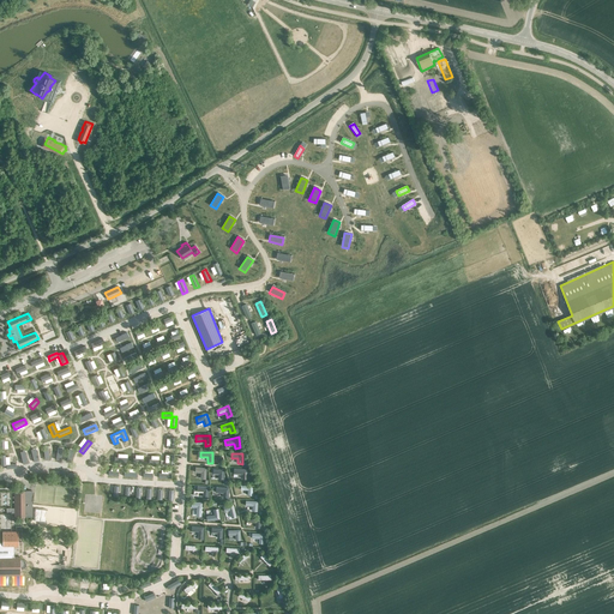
[(6,465),(5,456),(0,457),(1,468),(6,468),(6,470),(16,470),(16,465),(6,465)]
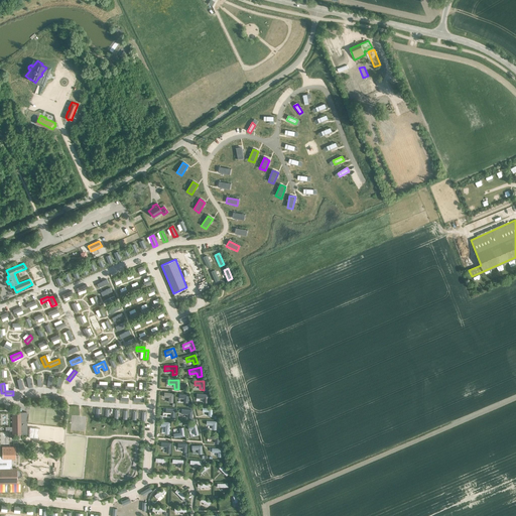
[(173,393),(164,392),(163,397),(168,397),(168,402),(172,402),(173,393)]
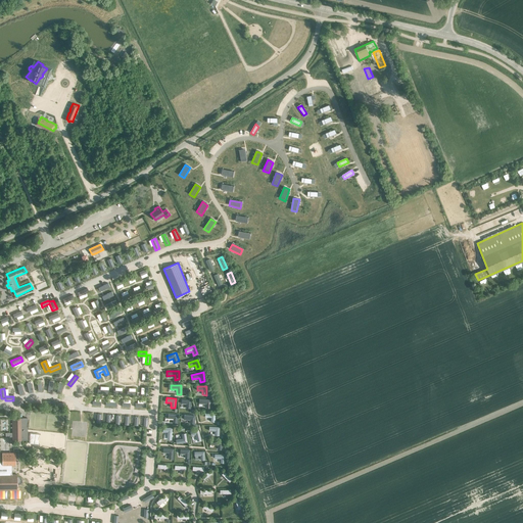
[(191,399),(182,399),(181,403),(186,403),(186,408),(190,409),(191,399)]
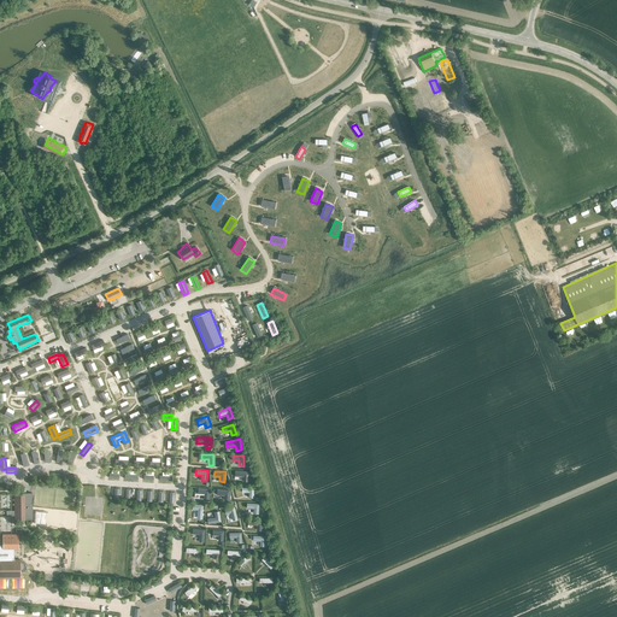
[(250,471),(235,471),(235,476),(244,477),(244,482),(250,483),(250,471)]
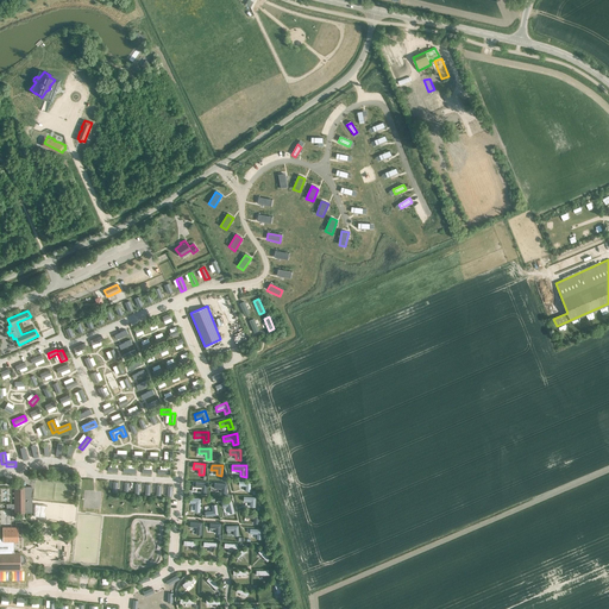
[(251,482),(239,481),(239,487),(246,487),(246,491),(251,493),(251,482)]
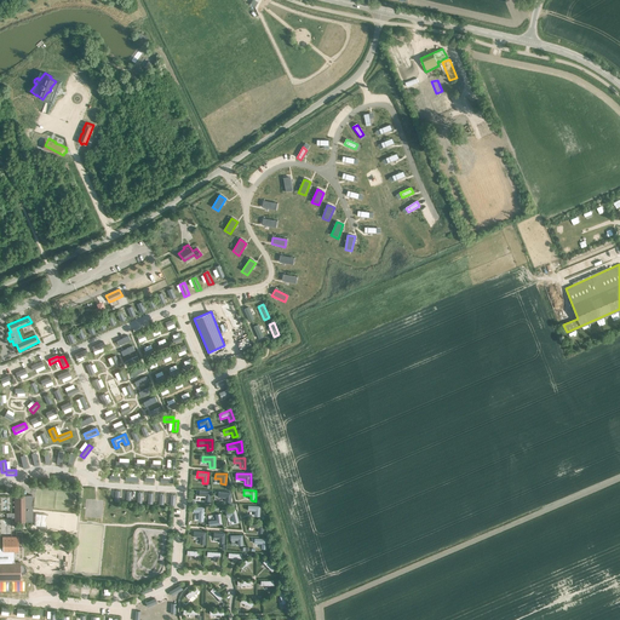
[(212,492),(199,491),(199,497),(206,497),(205,504),(211,504),(212,492)]
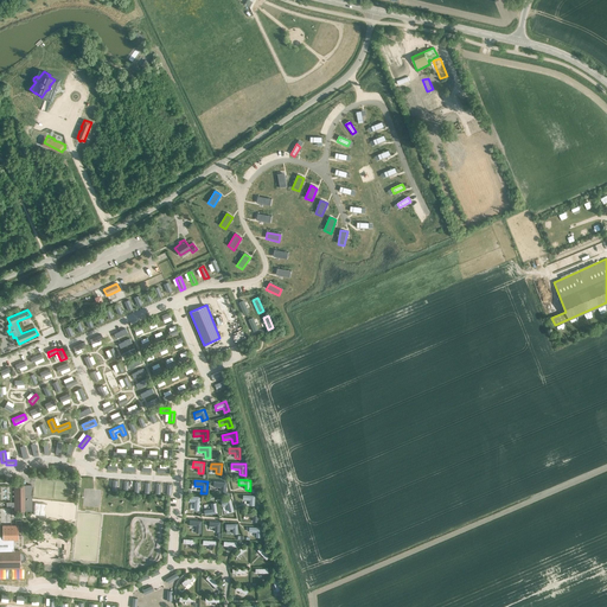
[(227,481),(213,481),(213,486),(221,487),(221,492),(225,492),(227,481)]
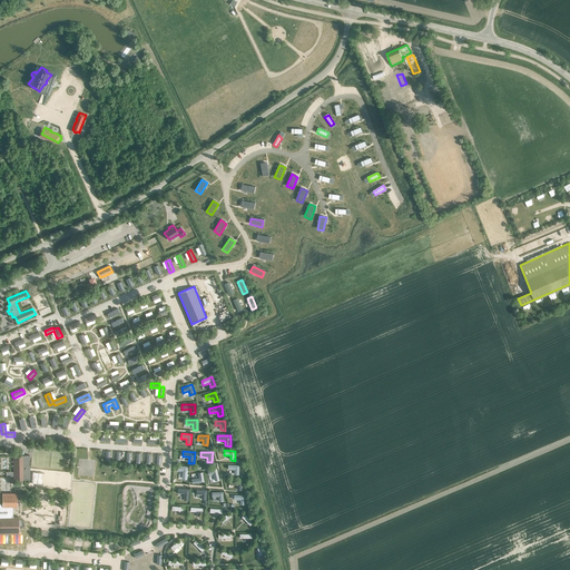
[(29,455),(23,455),(12,455),(12,481),(29,480),(29,455)]
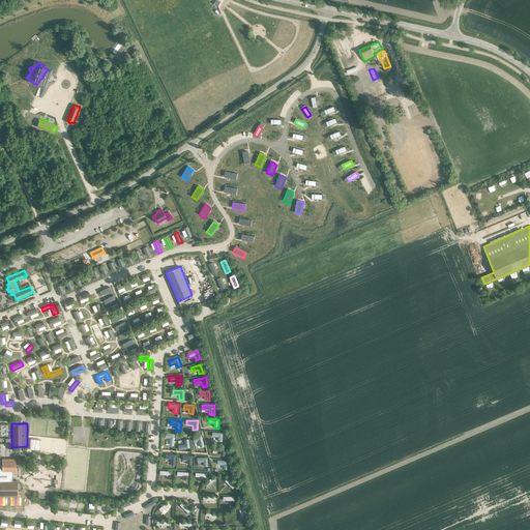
[(174,434),(165,433),(165,438),(170,438),(169,445),(174,446),(174,434)]
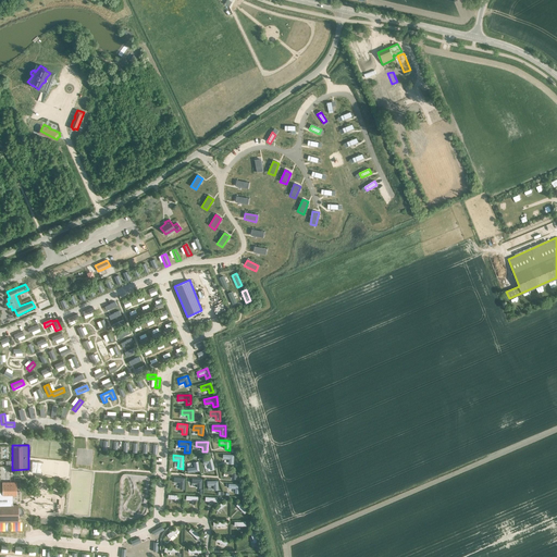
[(234,455),(223,455),(223,459),(230,459),(229,465),(234,465),(234,455)]
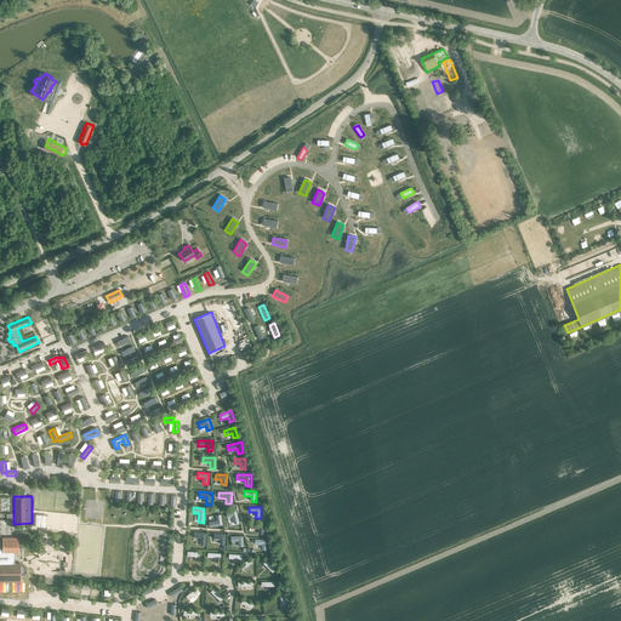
[(235,511),(226,513),(227,518),(232,517),(234,524),(239,523),(235,511)]
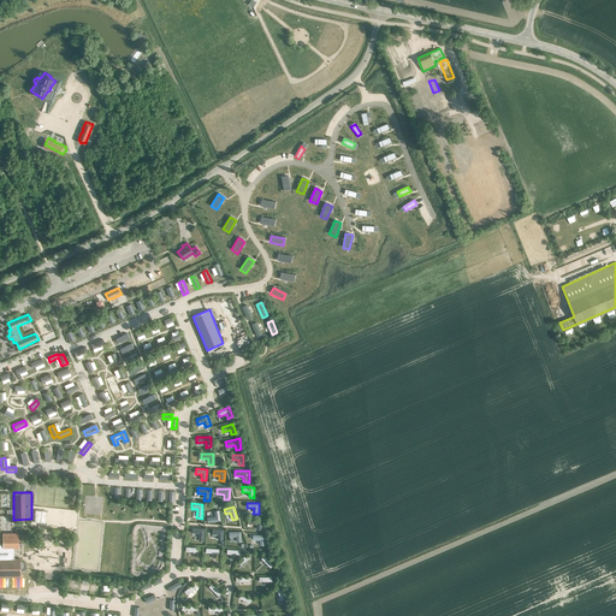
[(220,521),(219,510),(214,511),(214,517),(206,519),(207,523),(220,521)]
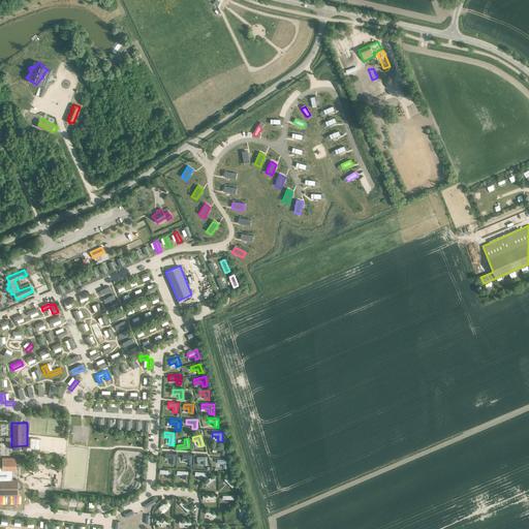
[(225,445),(213,445),(212,449),(220,449),(220,455),(224,455),(225,445)]
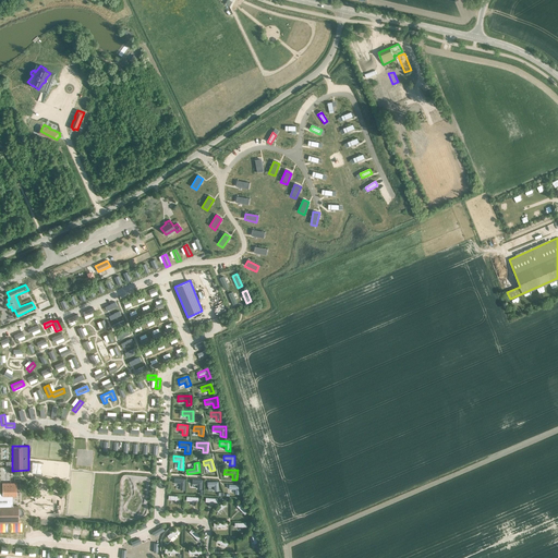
[(185,478),(174,478),(173,483),(180,483),(180,489),(184,490),(185,478)]
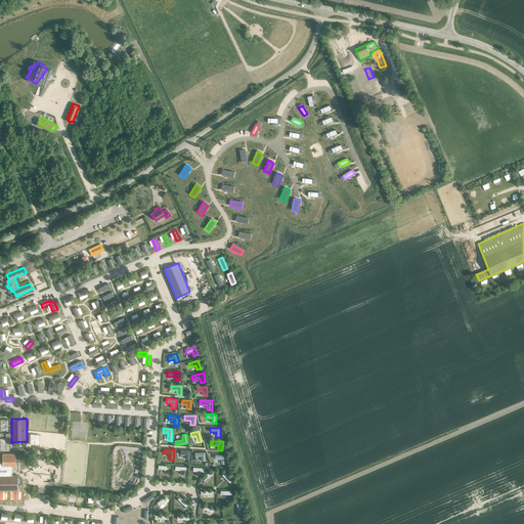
[(190,451),(180,450),(180,454),(185,454),(185,459),(189,460),(190,451)]
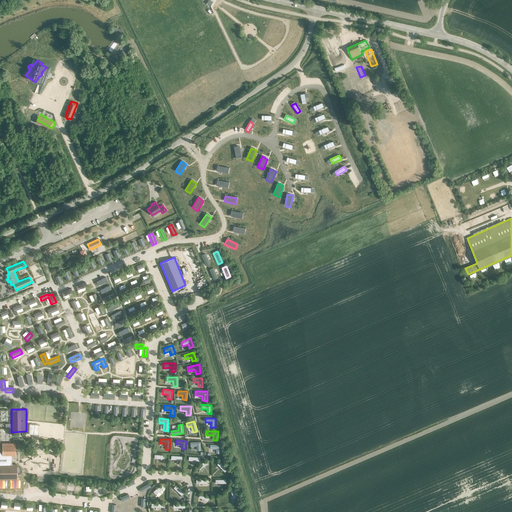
[(200,442),(190,442),(191,446),(196,446),(196,450),(200,450),(200,442)]
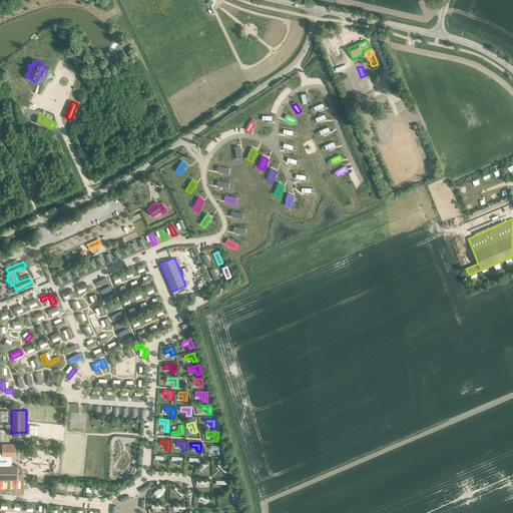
[(2,455),(2,457),(12,457),(15,457),(15,444),(2,444),(2,455)]
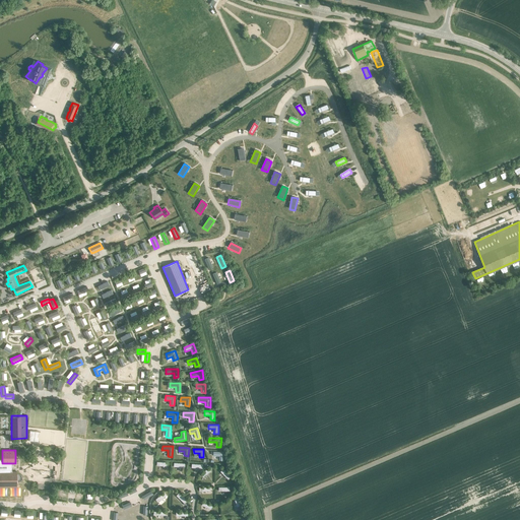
[(223,452),(213,452),(213,456),(218,457),(218,460),(223,460),(223,452)]
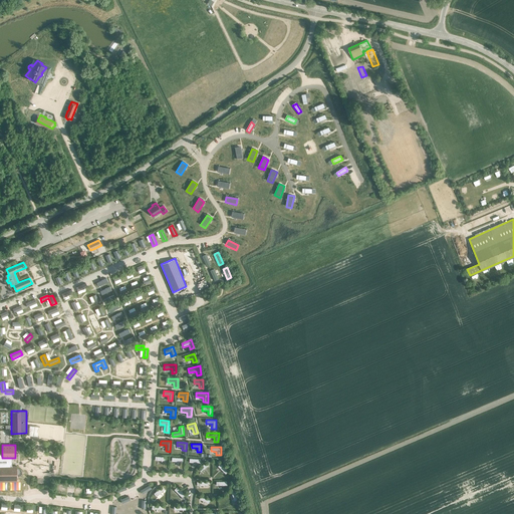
[(0,480),(17,480),(16,466),(12,466),(12,459),(12,458),(2,458),(2,456),(0,455),(0,480)]
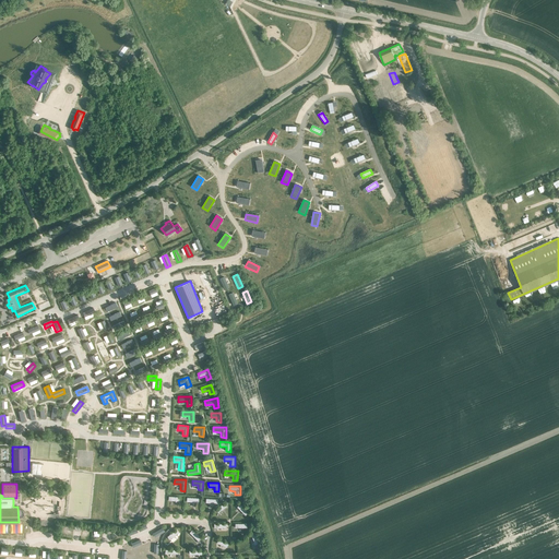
[(227,506),(225,502),(215,509),(218,512),(227,506)]
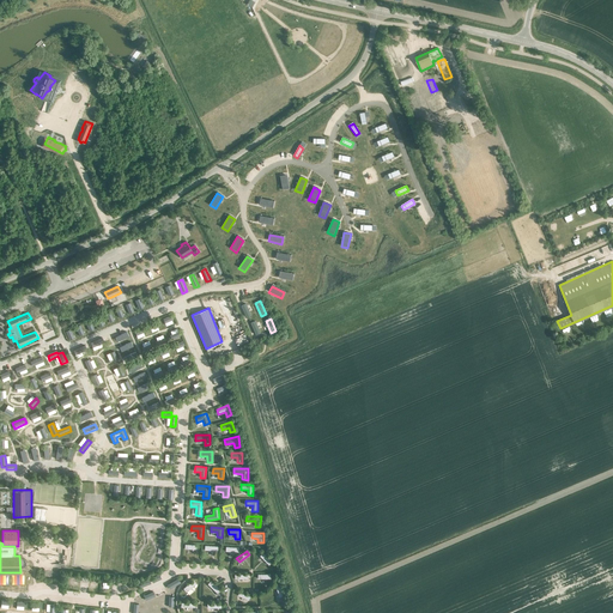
[(272,562),(263,553),(260,556),(269,565),(272,562)]
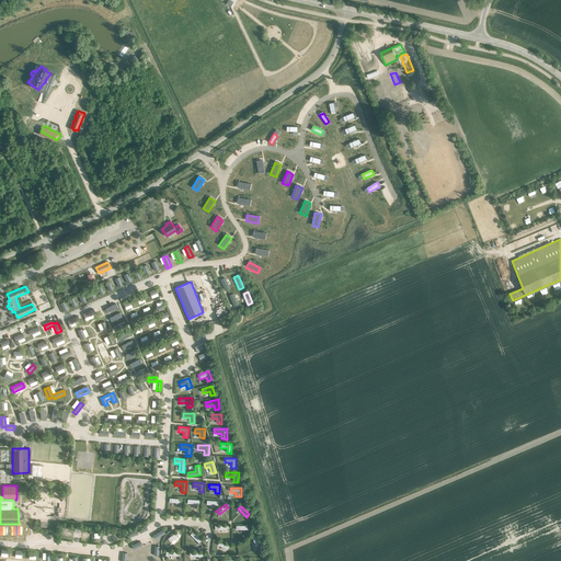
[(176,530),(168,538),(170,541),(180,534),(176,530)]
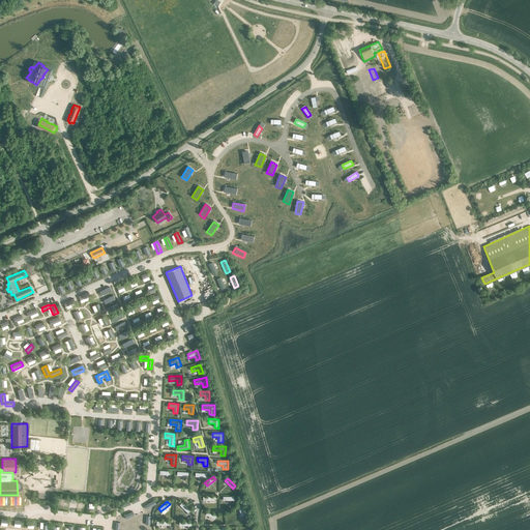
[(188,513),(190,510),(182,502),(179,505),(188,513)]
